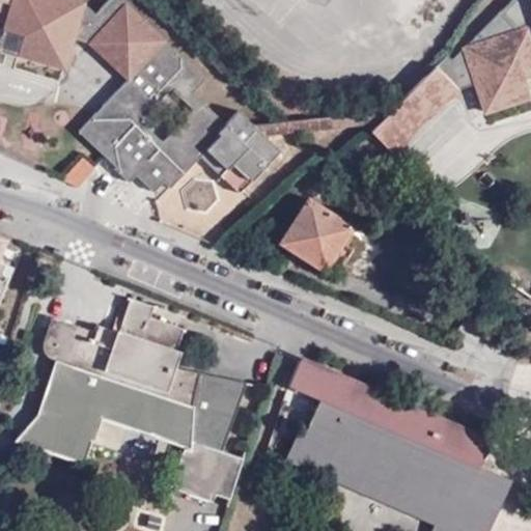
[(71,42),(89,47),(102,34),(86,21),(91,15),(76,0),(0,0),(0,4),(9,8),(3,33),(22,39),(17,57),(62,71),(71,42)]
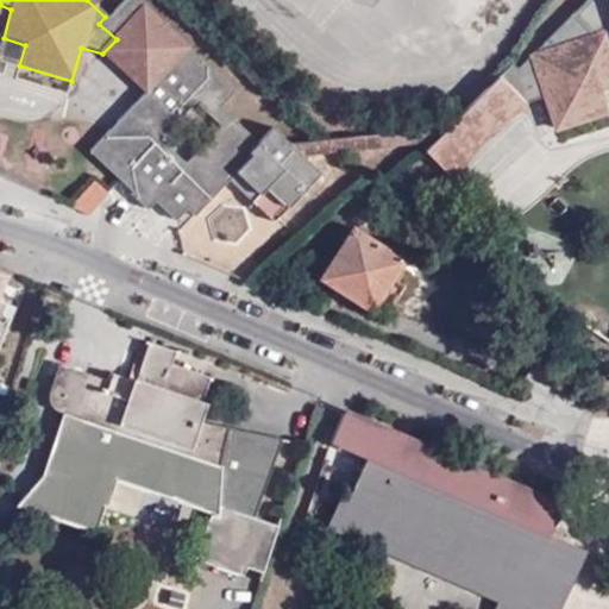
[(133,0),(120,0),(105,17),(99,24),(117,39),(102,54),(145,93),(187,50),(133,0)]
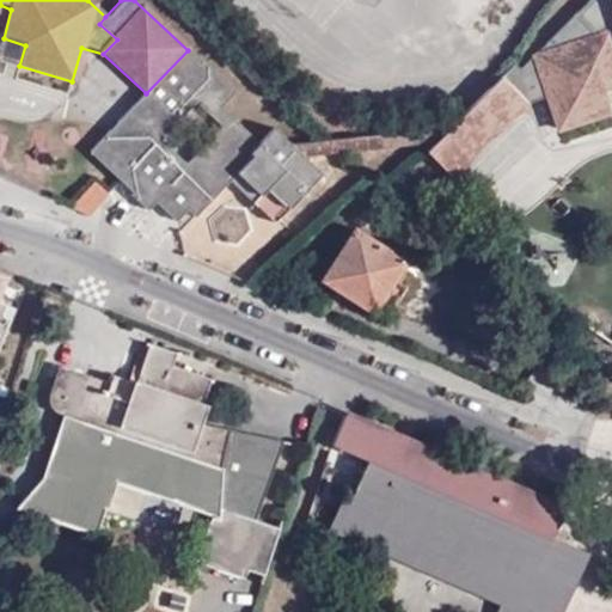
[(611,0),(583,0),(515,69),(522,77),(508,90),(522,102),(544,96),(554,129),(606,111),(599,90),(611,84),(611,56),(611,55),(611,0)]
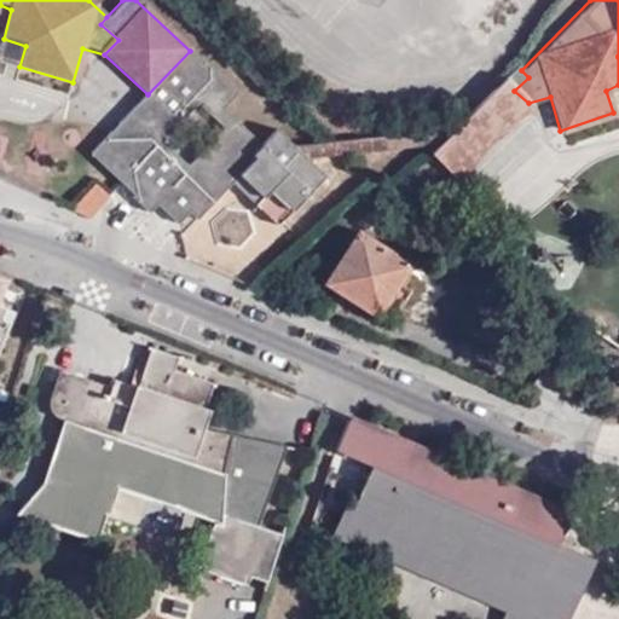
[(0,48),(0,61),(19,67),(25,46),(4,39),(0,48)]
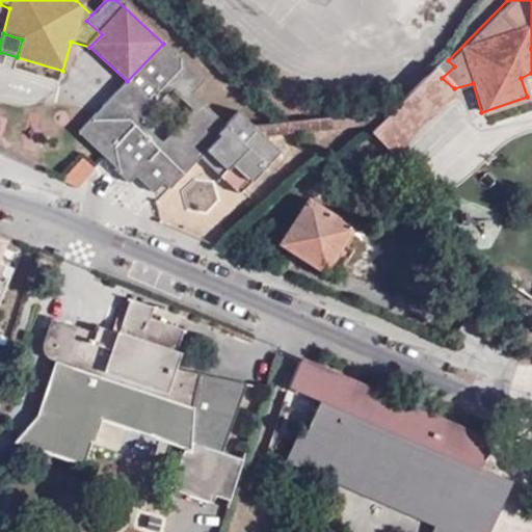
[(133,178),(150,194),(161,183),(167,190),(198,158),(204,153),(221,124),(189,92),(201,79),(163,44),(127,81),(78,134),(114,168),(112,170),(126,184),(133,178)]
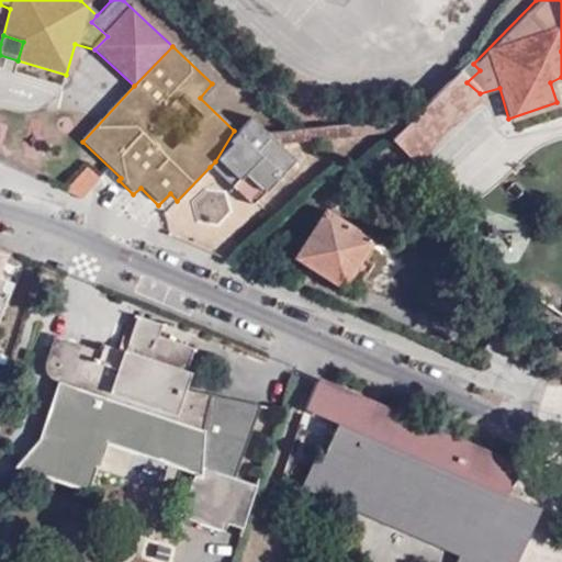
[(473,64),(468,58),(456,70),(467,82),(480,70),(473,64)]
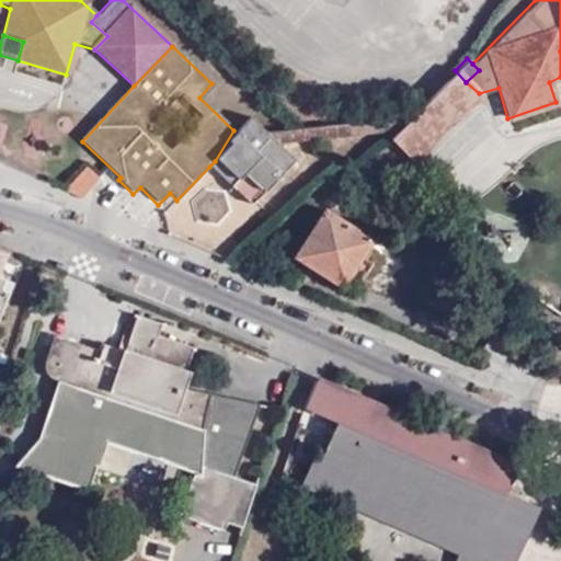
[(408,118),(395,130),(418,155),(479,93),(466,82),(455,70),(408,118)]
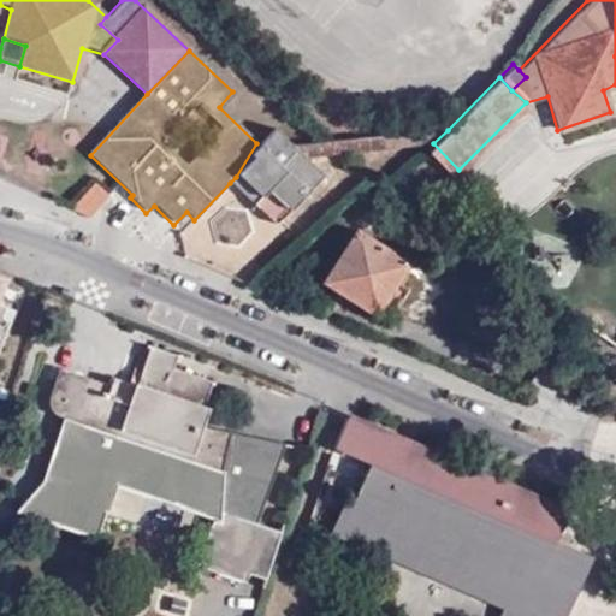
[(615,110),(615,84),(603,90),(610,112),(615,110)]
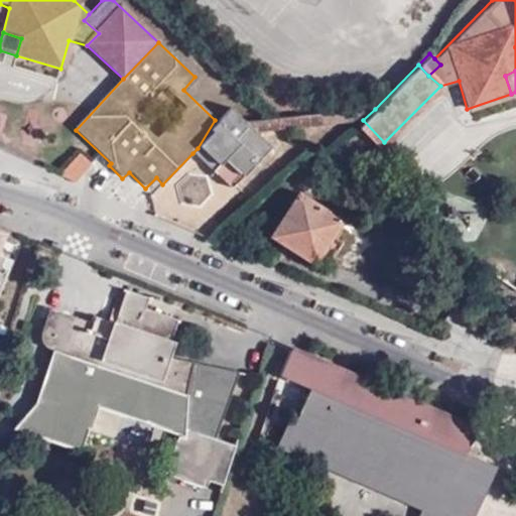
[(227,107),(215,120),(198,148),(217,165),(212,171),(230,188),(269,147),(252,131),(243,122),(227,107)]
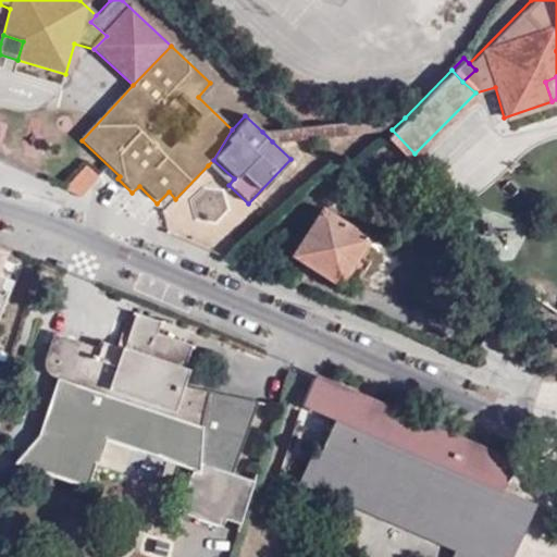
[(405,118),(382,119),(368,133),(392,130),(405,118)]
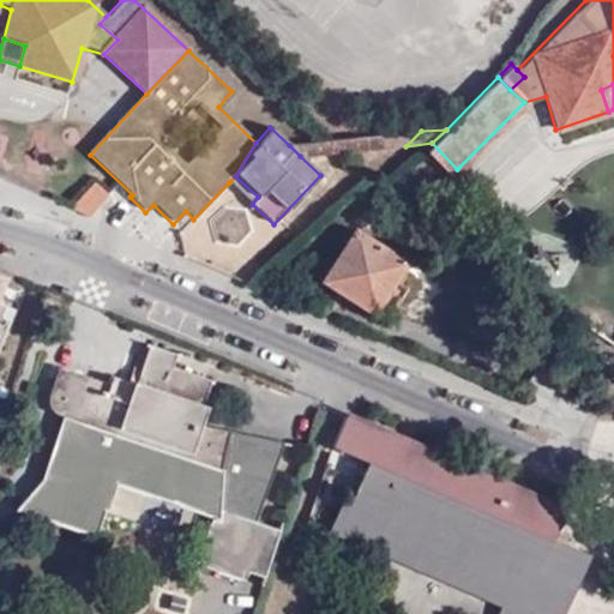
[(323,142),(289,145),(300,156),(405,146),(421,131),(323,142)]
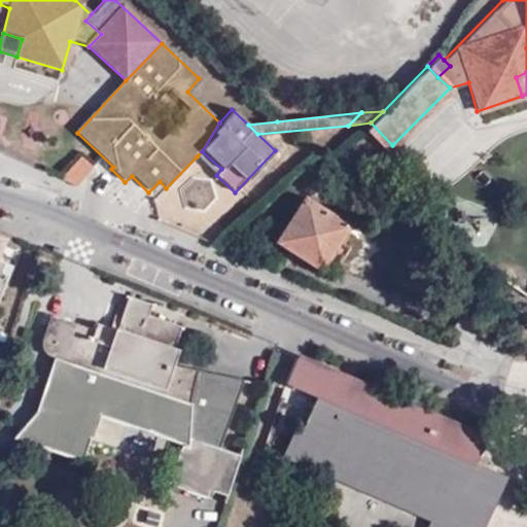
[(392,145),(371,123),(362,131),(385,152),(392,145)]
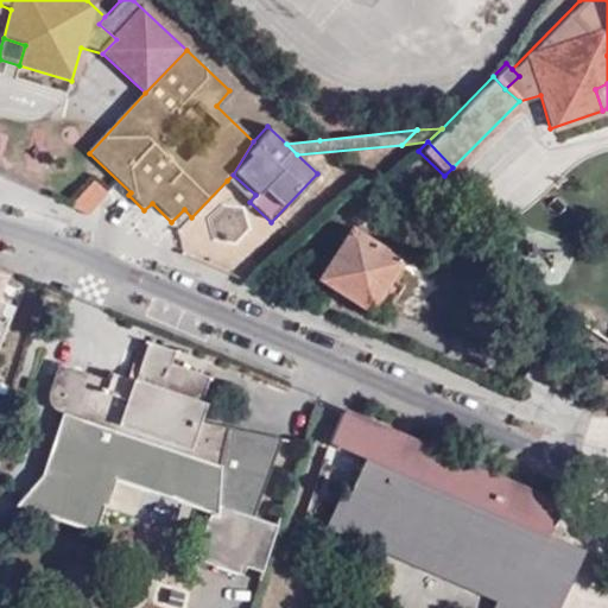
[(228,182),(249,202),(255,195),(233,175),(228,182)]
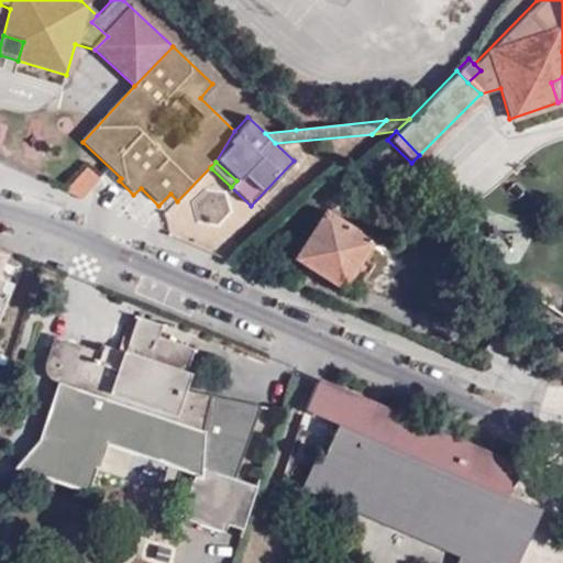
[(344,287),(363,257),(374,242),(324,211),(296,258),(344,287)]
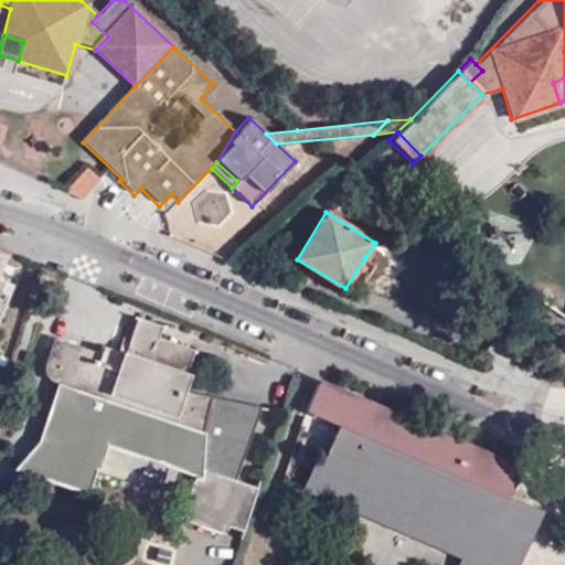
[(376,266),(364,258),(345,288),(358,296),(376,266)]
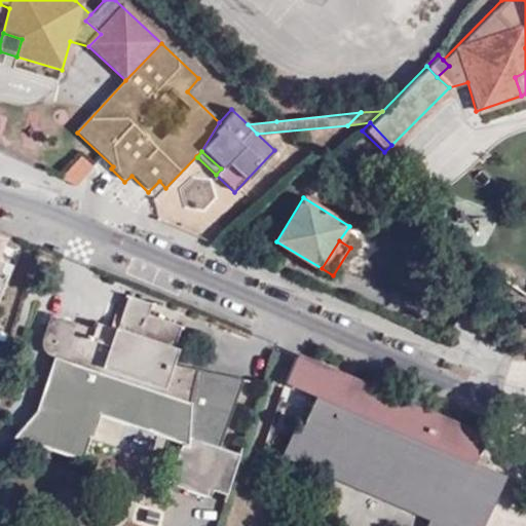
[(89,340),(92,330),(50,315),(43,341),(42,343),(42,345),(42,347),(43,350),(45,352),(46,353),(48,355),(50,355),(55,359),(38,412),(36,411),(17,439),(82,460),(99,410),(185,439),(184,442),(182,442),(181,445),(188,448),(186,479),(213,488),(228,493),(240,455),(219,447),(241,379),(175,367),(166,364),(155,360),(160,344),(172,348),(174,349),(181,328),(146,315),(150,304),(127,296),(116,330),(111,346),(89,340)]
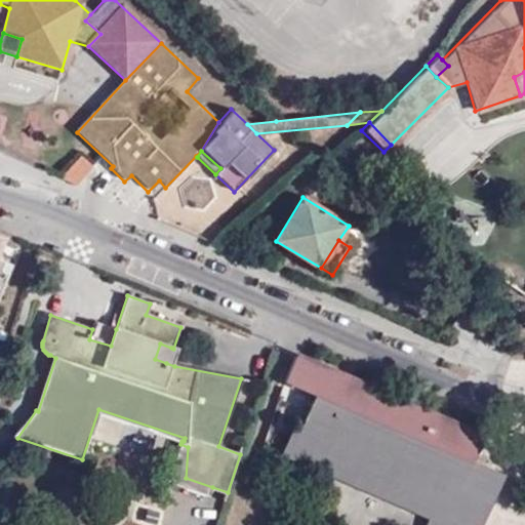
[(95,322),(92,329),(89,339),(111,346),(116,329),(95,322)]
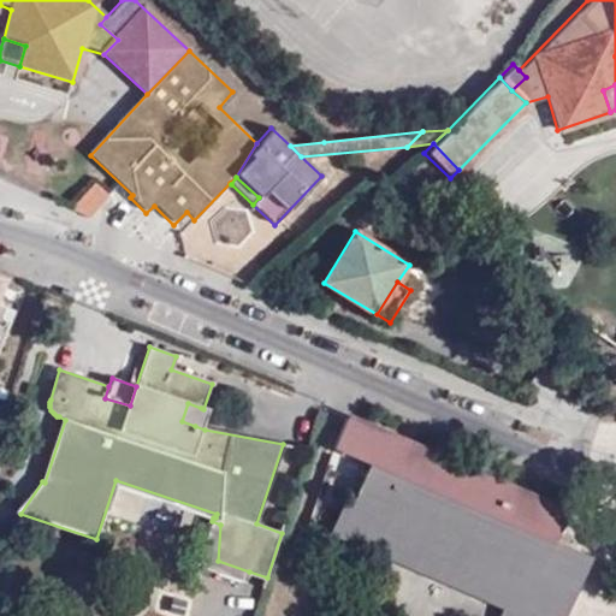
[(195,426),(201,408),(188,403),(182,421),(195,426)]
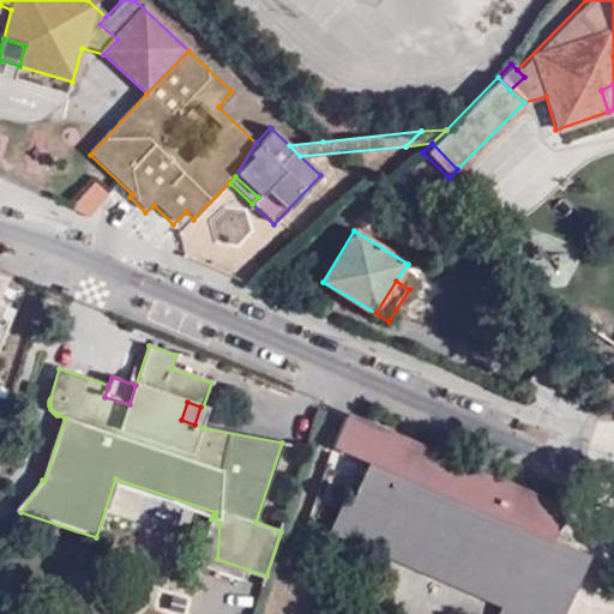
[(537,577),(552,542),(553,540),(564,513),(343,421),(330,450),(367,464),(350,503),(349,505),(335,540),(375,557),(379,548),(416,564),(413,572),(467,594),(470,587),(505,601),(501,609),(499,613),(501,613),(503,612),(507,613),(566,613),(572,601),(576,591),(537,577)]
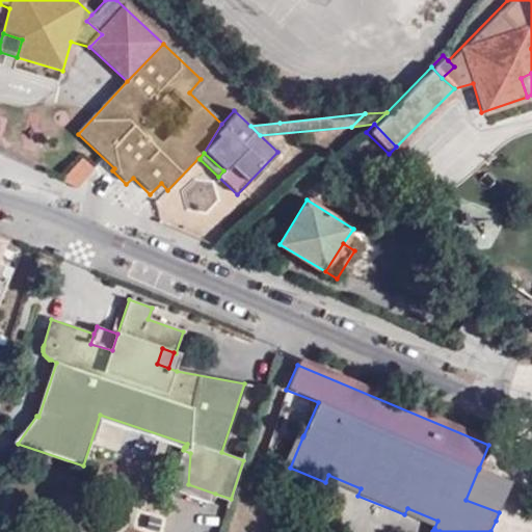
[(284,464),(290,468),(302,437),(292,445),(284,464)]
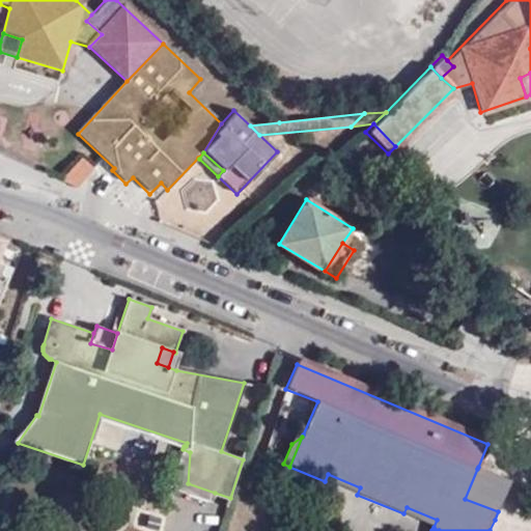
[(186,492),(188,483),(190,452),(183,449),(170,486),(186,492)]
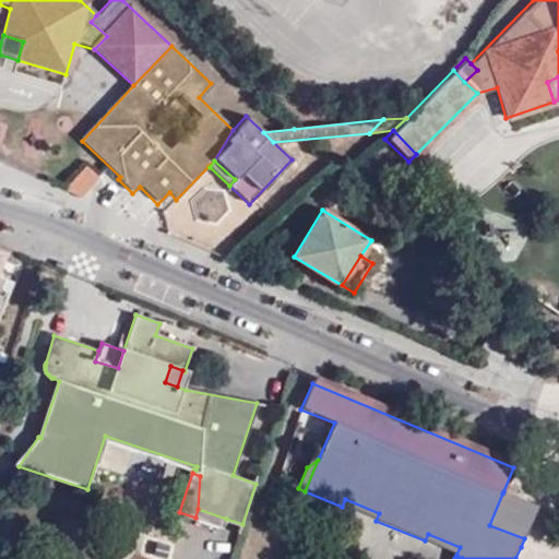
[(511,497),(502,494),(489,525),(524,538),(537,507),(511,497)]
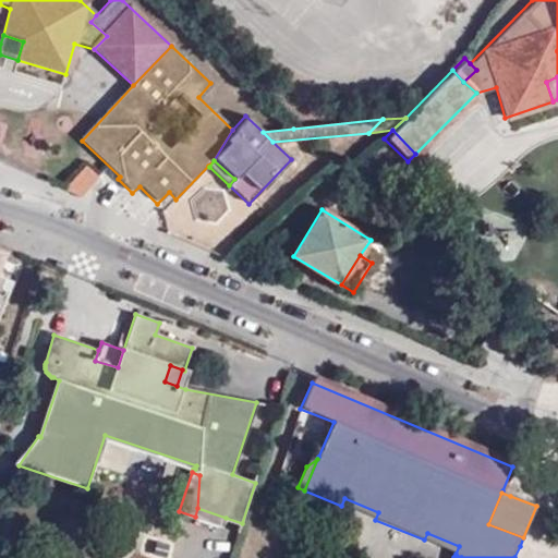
[(344,498),(341,506),(375,520),(378,512),(344,498)]
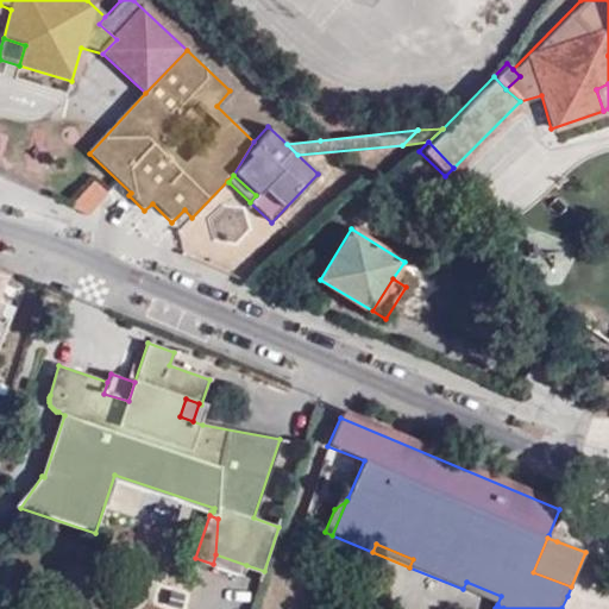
[(243,575),(246,565),(215,554),(213,564),(243,575)]
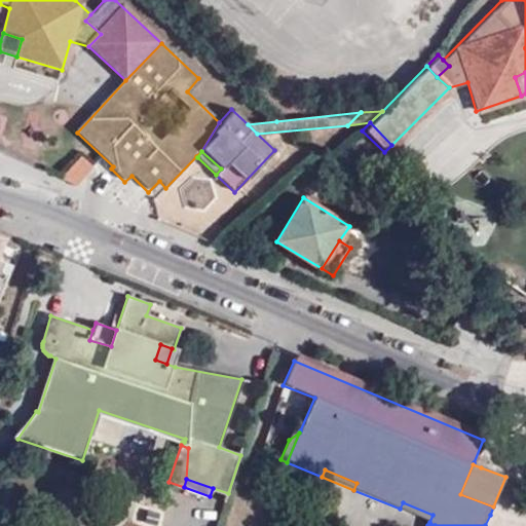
[(400,509),(429,522),(433,515),(403,502),(400,509)]
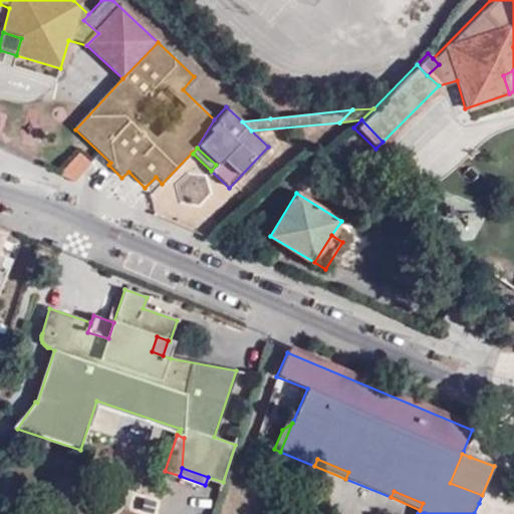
[(160,513),(164,499),(137,492),(131,513),(133,513),(160,513)]
